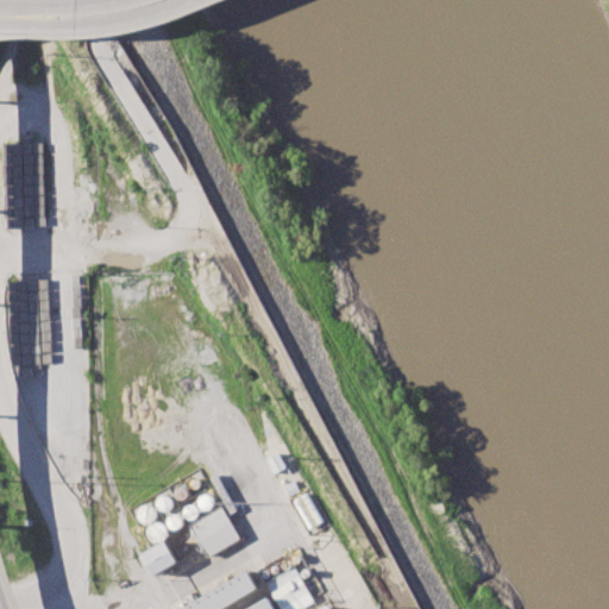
[(268,458),(278,452),(288,468),(277,473),(268,458)]
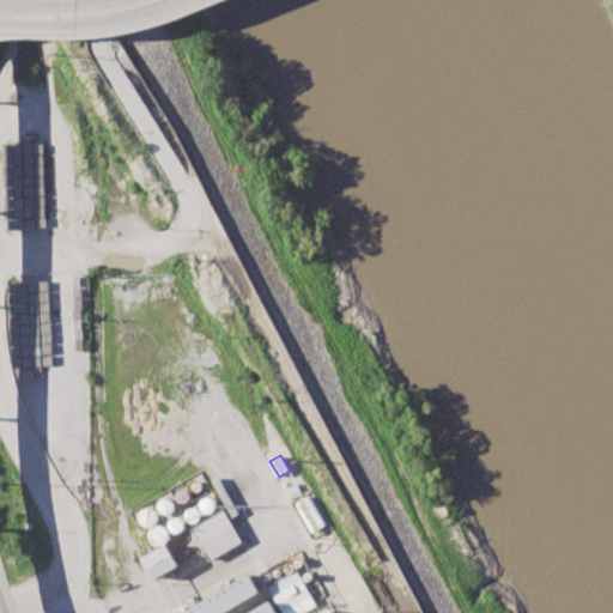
[(193,528),(224,510),(242,541),(211,559),(193,528)]
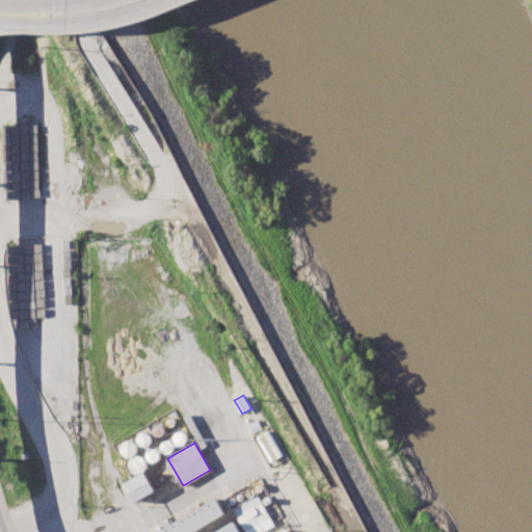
[(124,482),(144,471),(156,490),(135,502),(124,482)]
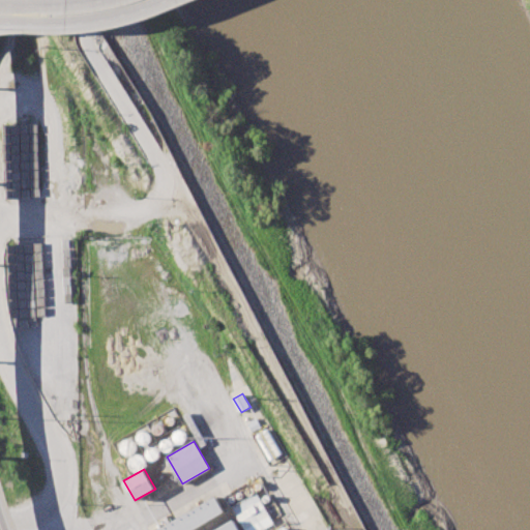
[(247,529),(234,505),(260,492),(276,524),(264,529),(247,529)]
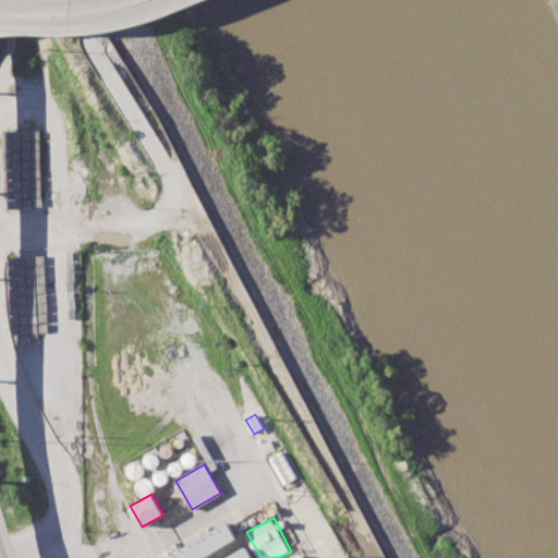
[(165,557),(230,522),(240,541),(207,557),(165,557)]
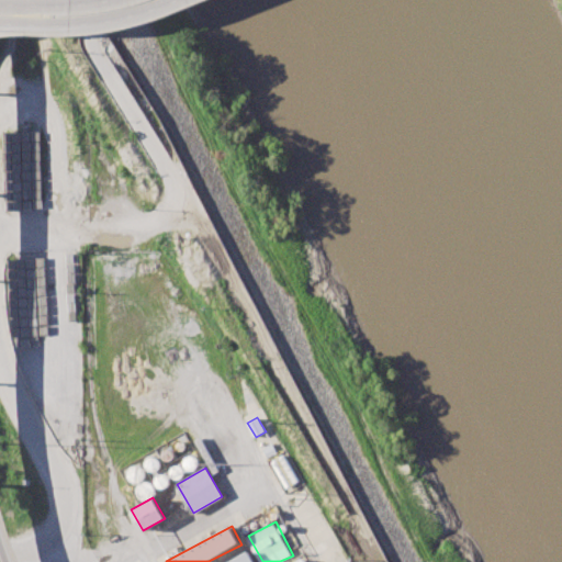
[(232,561),(249,552),(255,561),(232,561)]
